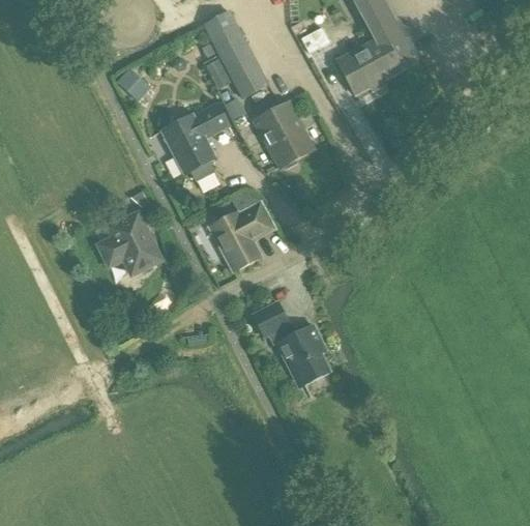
[(352,0),(360,12),(382,0),(352,0)]
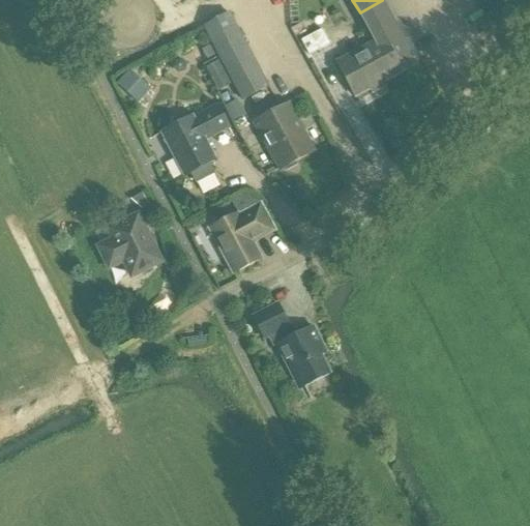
[(217,51),(242,97),(268,84),(229,10),(204,24),(212,40),(217,51)]
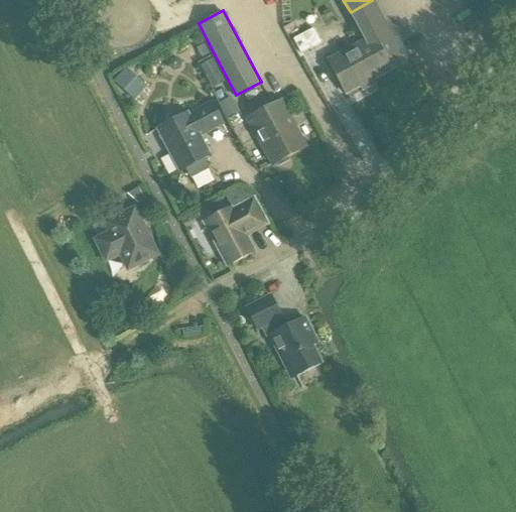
[(367,34),(368,35),(327,57),(345,91),(405,59),(404,56),(408,54),(396,33),(391,36),(385,24),(367,34)]
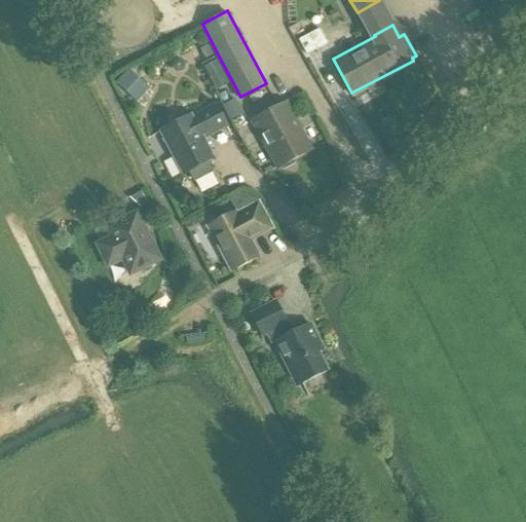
[(199,46),(204,57),(216,50),(211,40),(199,46)]
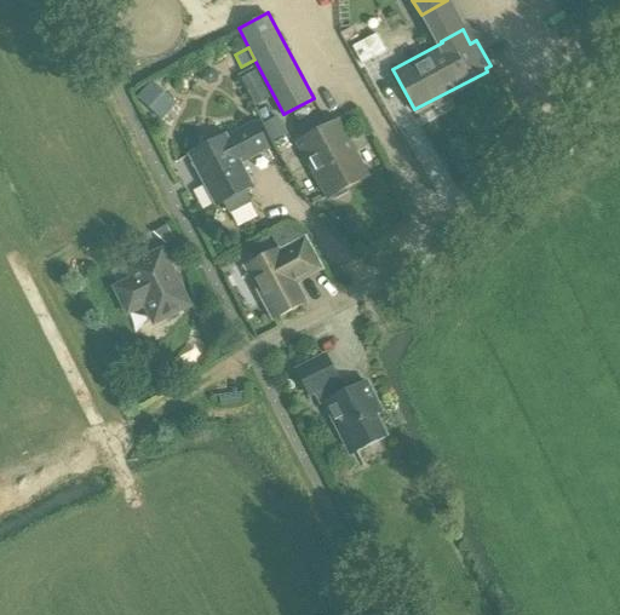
[(390,73),(382,57),(366,64),(374,80),(390,73)]
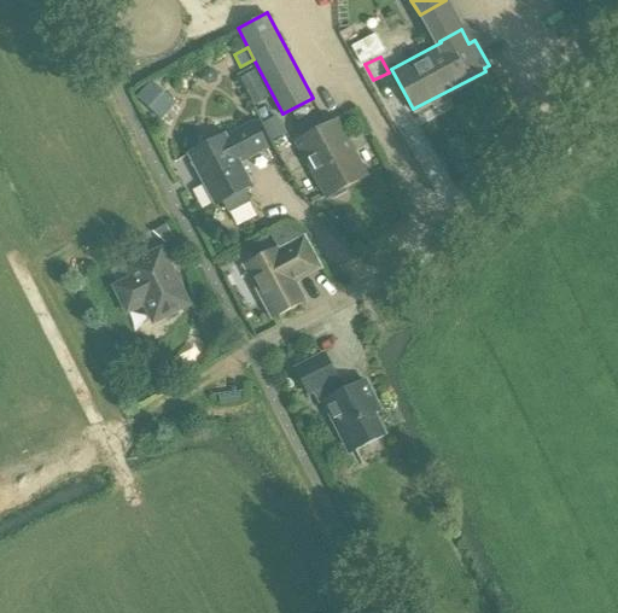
[(268,94),(254,66),(239,74),(254,101),(268,94)]
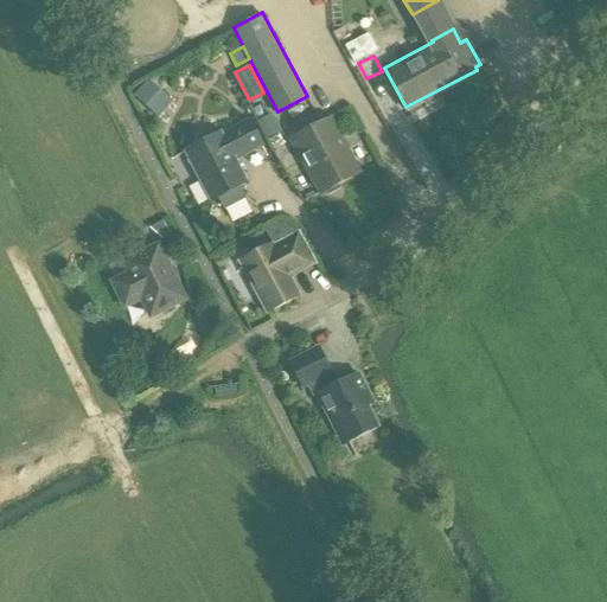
[(212,198),(219,194),(225,206),(248,196),(241,183),(246,180),(232,155),(242,149),(243,152),(262,142),(249,116),(221,132),(219,129),(185,147),(212,198)]
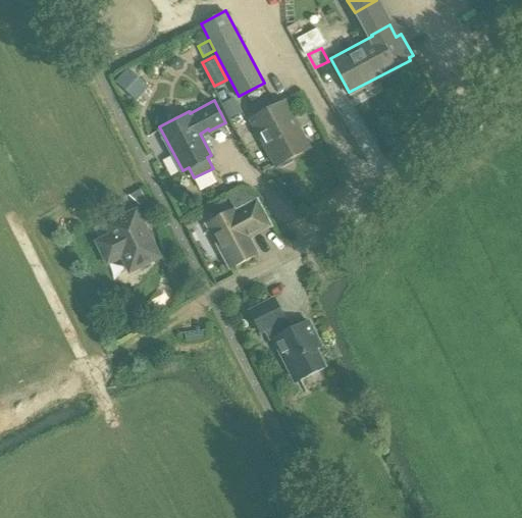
[(251,117),(276,164),(309,147),(283,100),(251,117)]
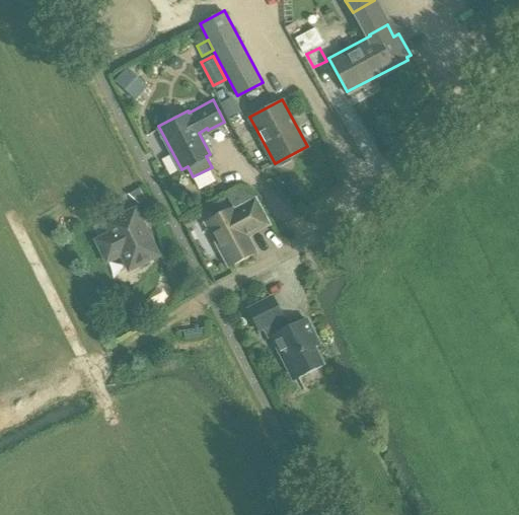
[(247,234),(270,223),(251,190),(243,190),(228,198),(232,206),(204,221),(228,266),(256,250),(247,234)]
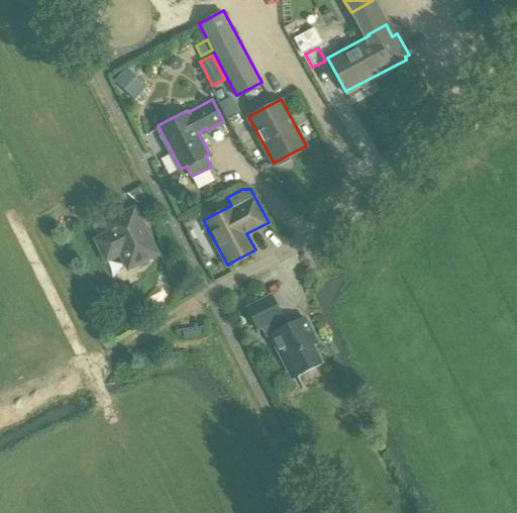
[(128,267),(157,252),(133,207),(106,221),(110,231),(97,238),(106,258),(120,250),(128,267)]
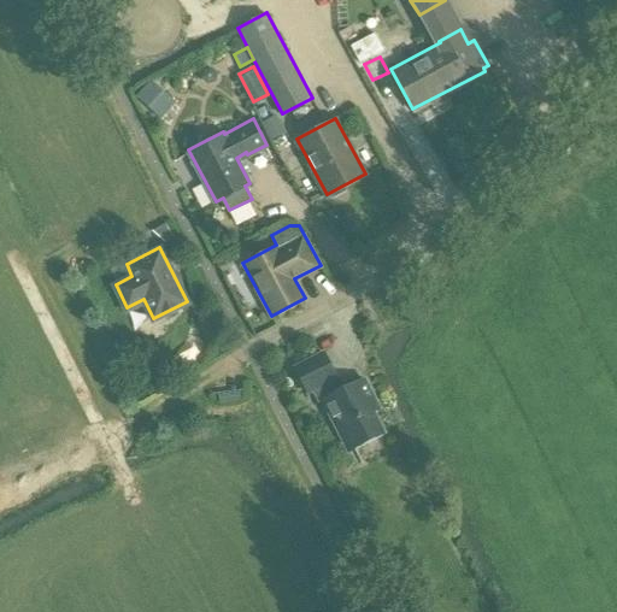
[(322,399),(336,428),(347,449),(385,431),(374,410),(380,406),(365,377),(340,389),(334,378),(336,377),(323,351),(294,364),(307,390),(322,384),(327,395),(322,399)]
